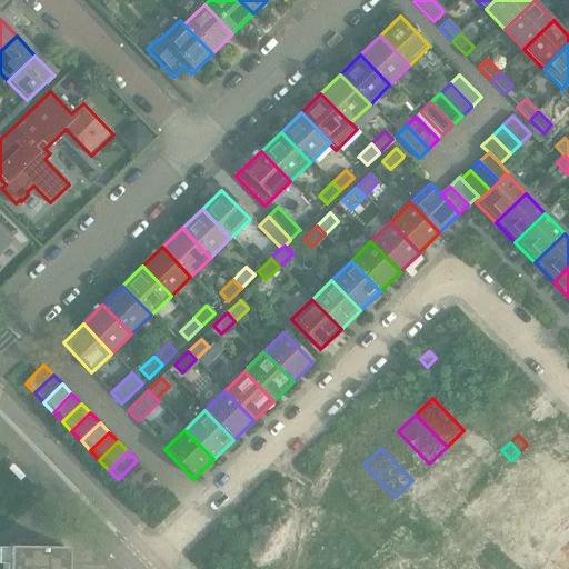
[(533,451),(525,458),(535,468),(542,460),(533,451)]
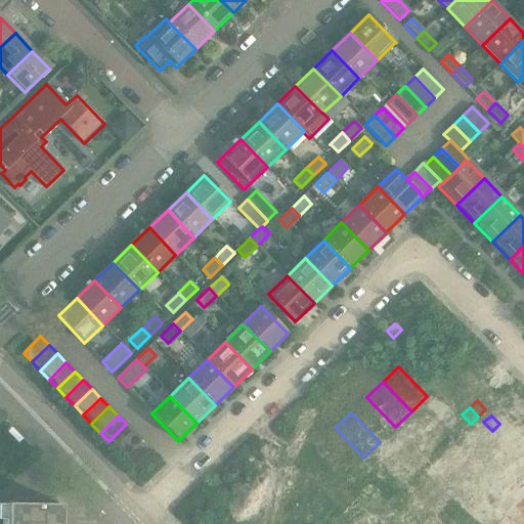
[(483,422),(476,429),(485,438),(492,431),(483,422)]
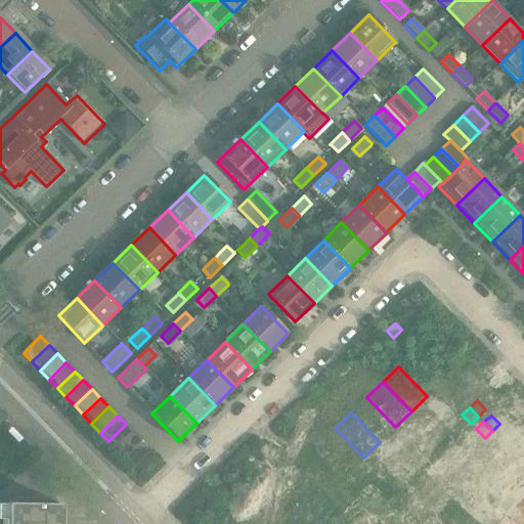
[(118,450),(134,433),(126,424),(108,441),(118,450)]
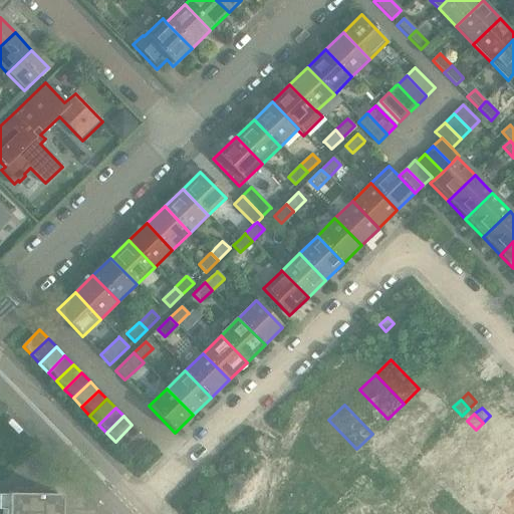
[(328,420),(313,435),(341,464),(356,449),(328,420)]
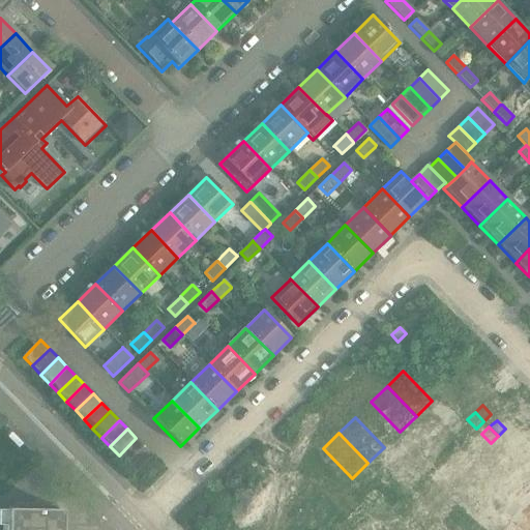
[(450,436),(443,443),(451,452),(459,445),(450,436)]
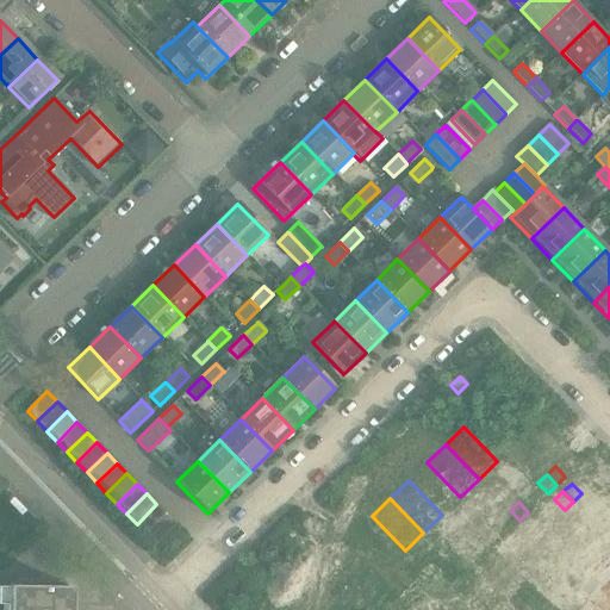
[(147,534),(167,515),(156,504),(137,524),(147,534)]
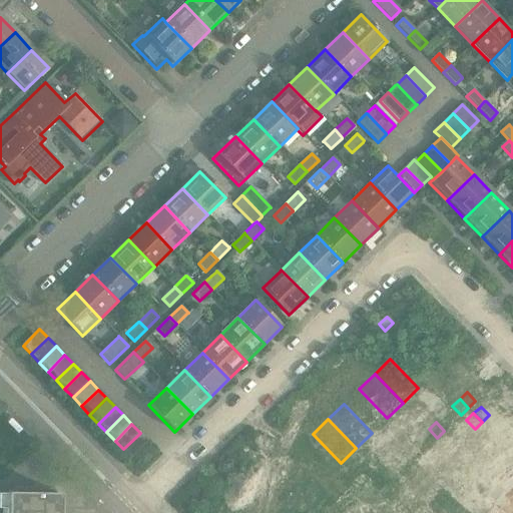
[(429,429),(421,436),(430,445),(437,438),(429,429)]
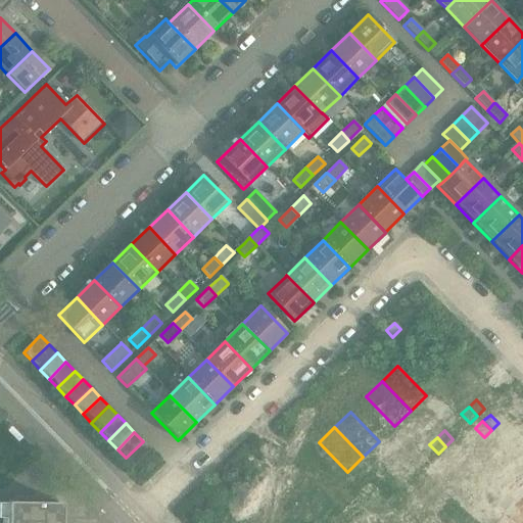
[(134,467),(151,449),(143,441),(126,458),(134,467)]
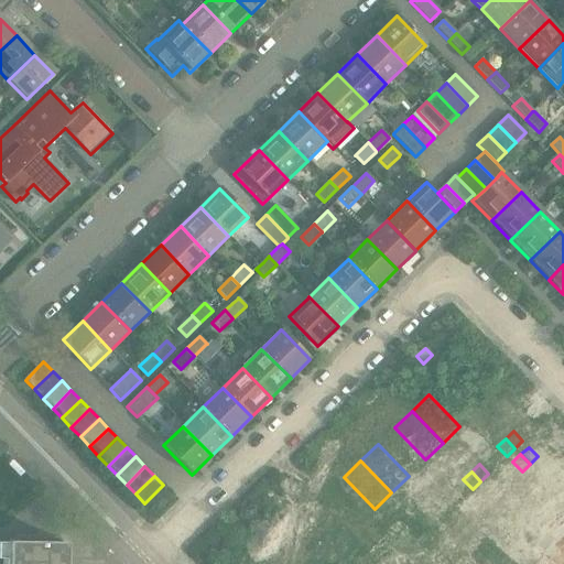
[(344,477),(326,494),(357,525),(375,509),(344,477)]
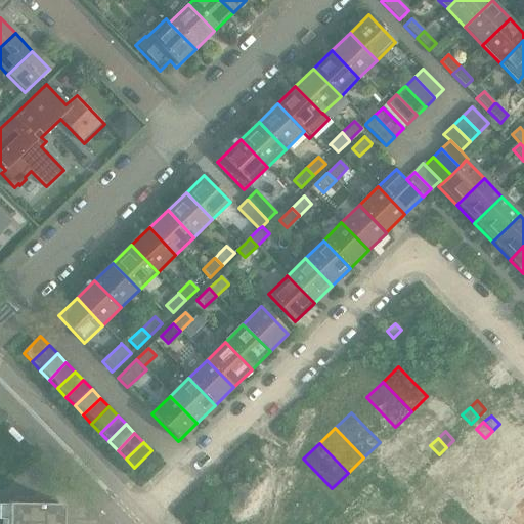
[(460,446),(451,453),(461,462),(468,454),(460,446)]
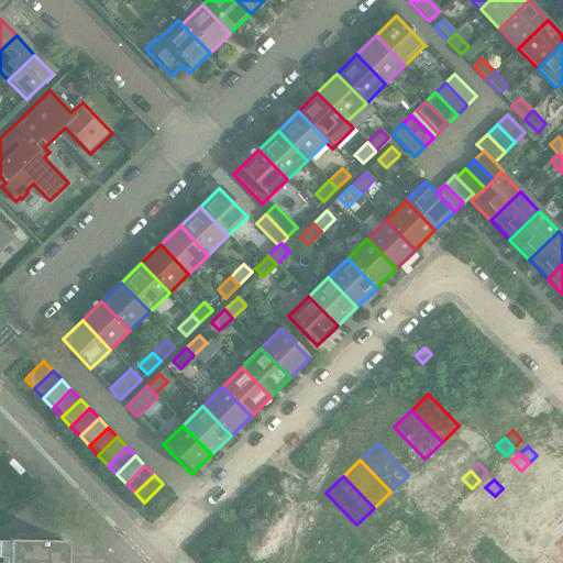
[(485,487),(477,495),(487,504),(495,496),(485,487)]
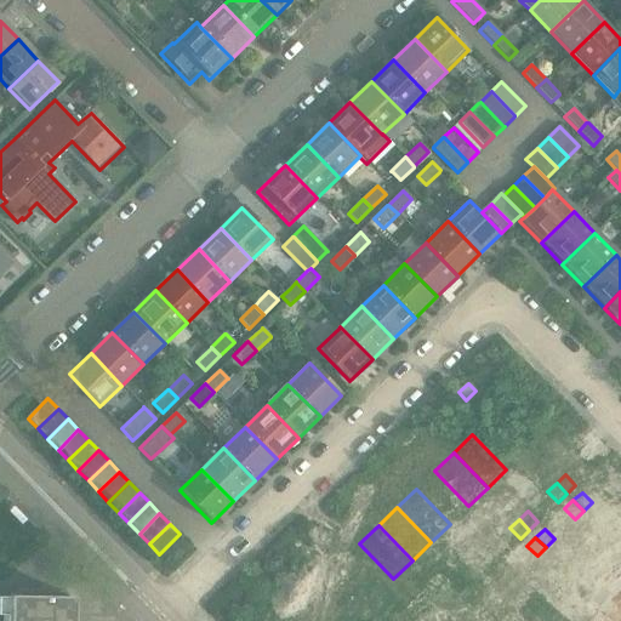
[(620,550),(615,543),(596,562),(620,587),(620,550)]
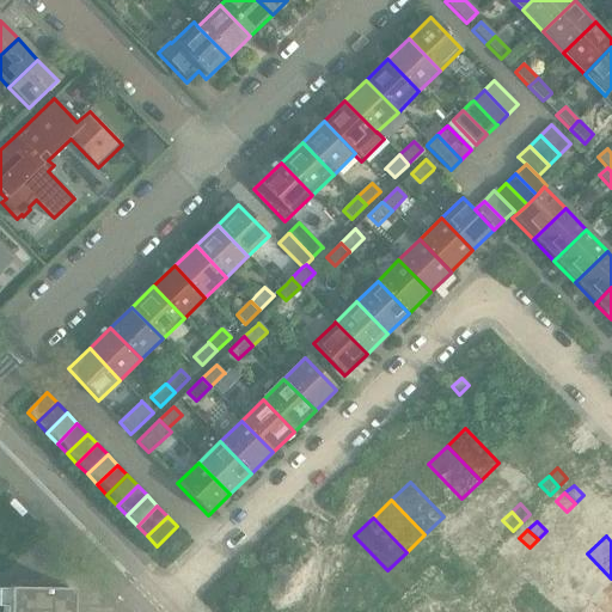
[(483,539),(475,548),(484,558),(493,550),(483,539)]
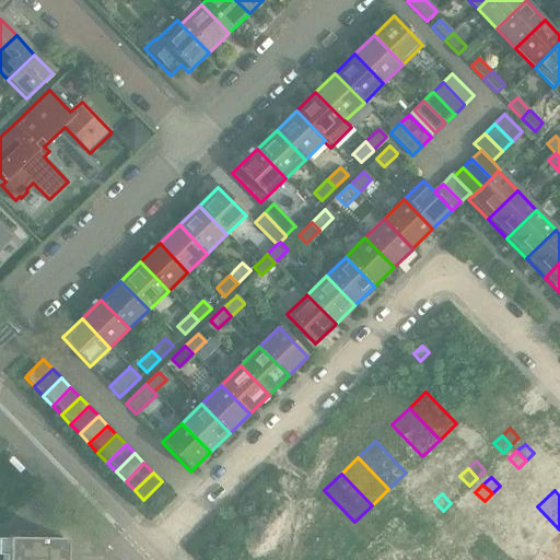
[(434,501),(426,509),(435,518),(443,511),(434,501)]
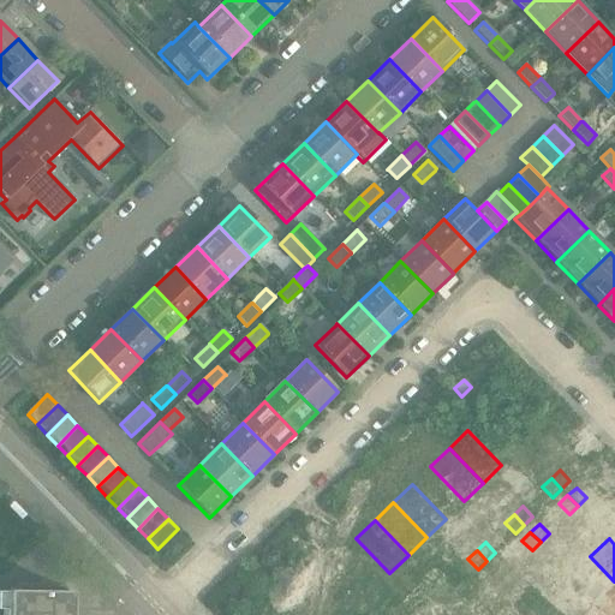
[(614,581),(590,556),(572,574),(604,608),(614,598),(614,581)]
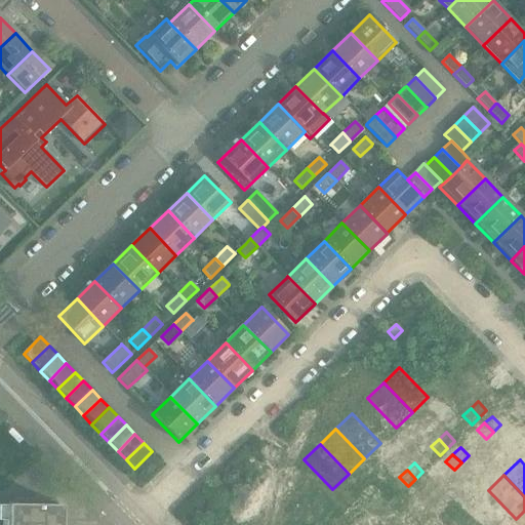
[(274,476),(267,482),(270,485),(276,492),(282,485),(274,476)]
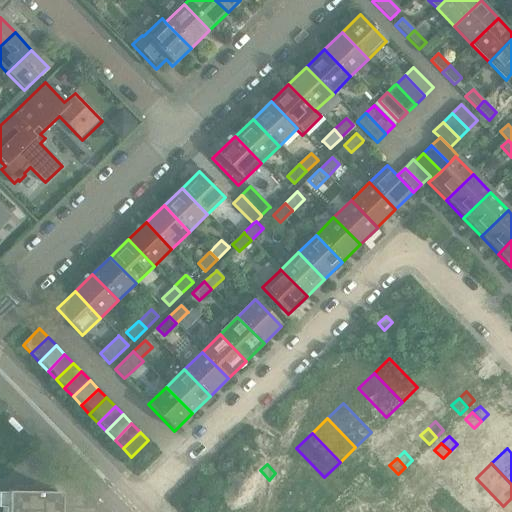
[(418,466),(410,473),(419,481),(426,474),(418,466)]
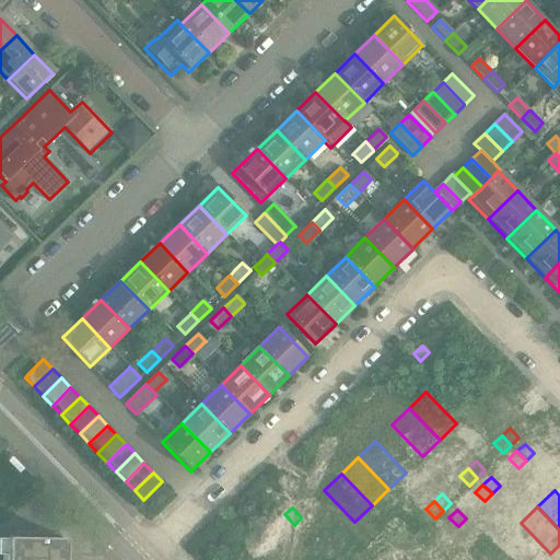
[(448,517),(441,525),(451,534),(458,526),(448,517)]
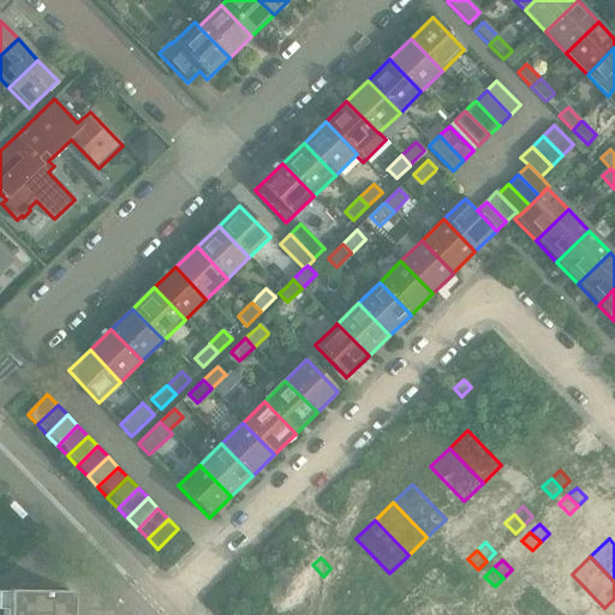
[(572,574),(553,592),(574,614),(597,614),(604,608),(572,574)]
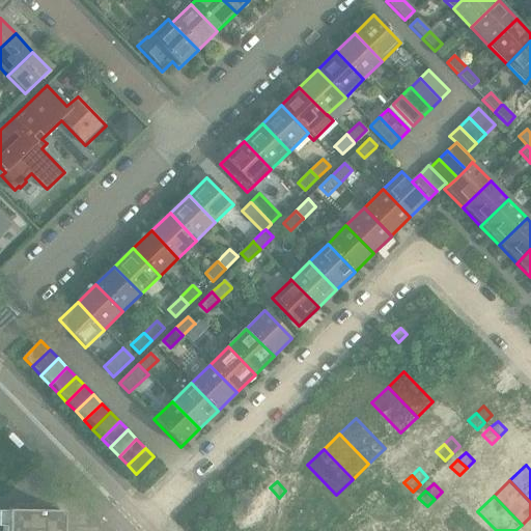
[(387,499),(380,506),(388,515),(395,508),(387,499)]
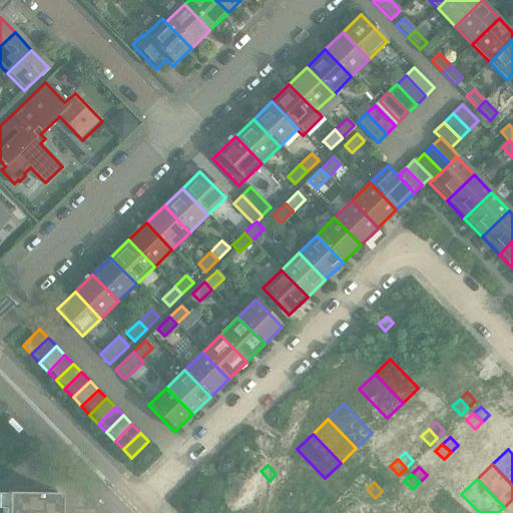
[(367,489),(359,496),(368,505),(375,498),(367,489)]
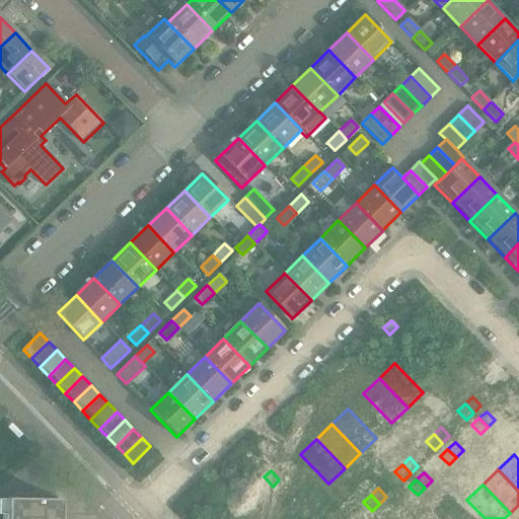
[(240,496),(216,518),(263,518),(261,517),(242,498),(241,497),(240,496)]
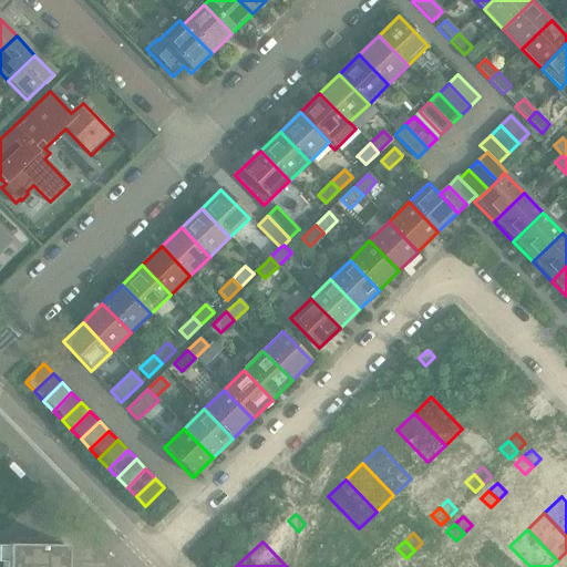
[(63,566),(64,563),(64,547),(7,546),(7,566),(63,566)]
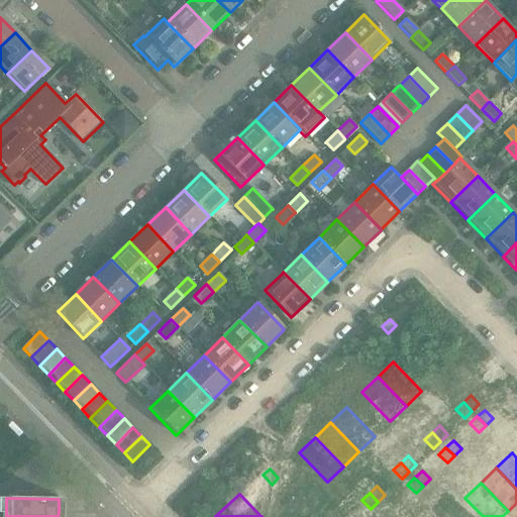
[(299,499),(292,505),(301,515),(308,508),(299,499)]
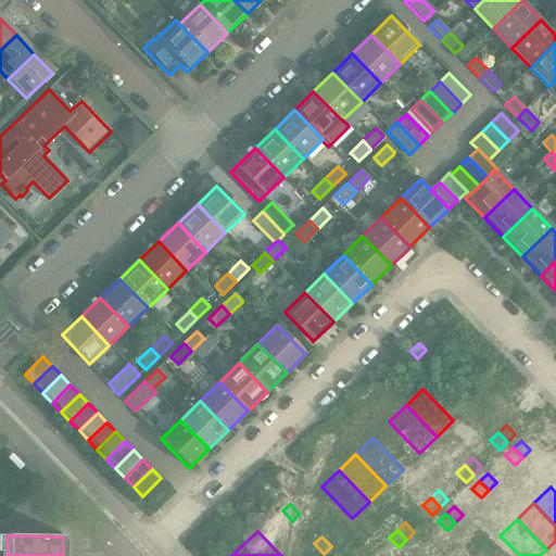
[(420,539),(412,546),(421,555),(429,547),(420,539)]
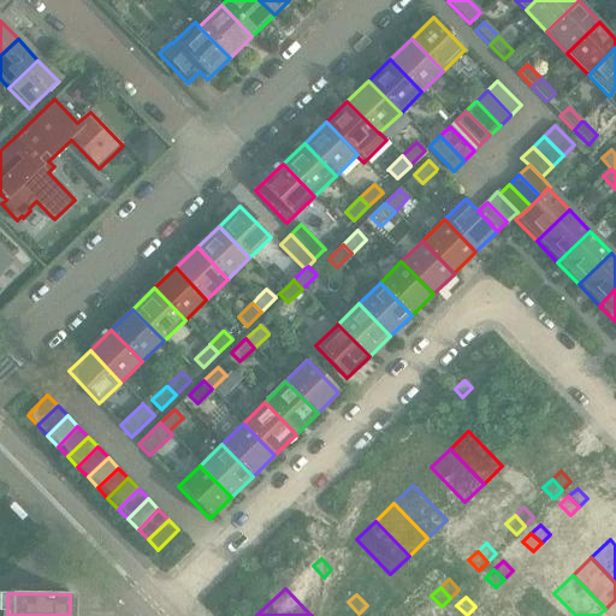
[(377,615),(367,605),(359,614),(361,615),(377,615)]
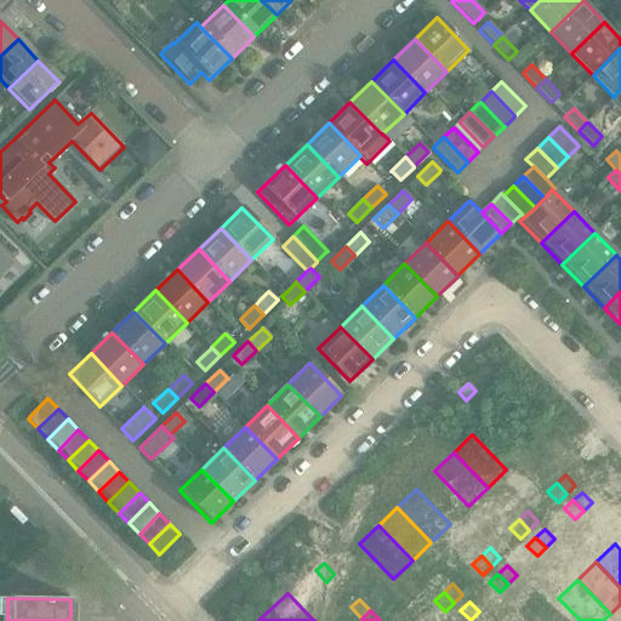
[(460,610),(451,619),(454,620),(469,620),(471,620),(460,610)]
